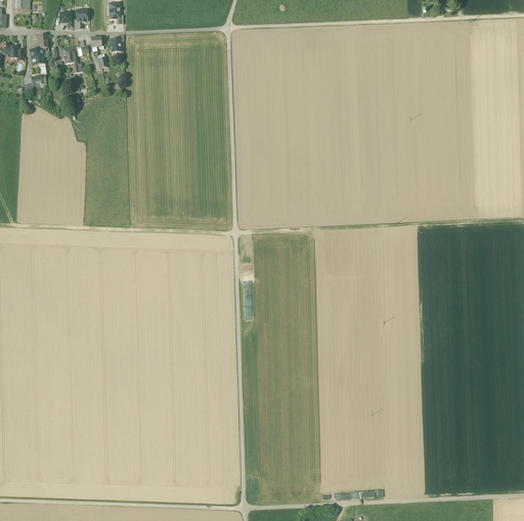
[(12,0),(12,7),(30,8),(29,0),(12,0)]
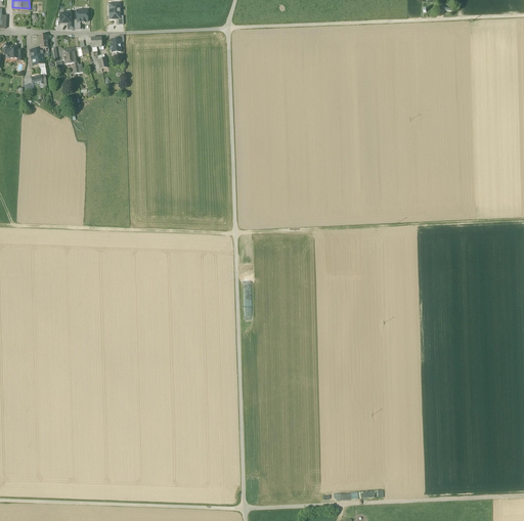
[(110,3),(110,16),(117,16),(120,16),(120,14),(120,1),(113,2),(110,3)]
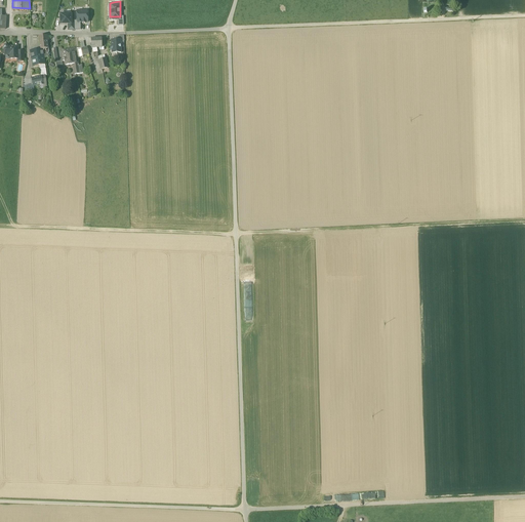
[(77,17),(77,19),(80,19),(82,19),(82,21),(85,21),(85,19),(87,19),(87,8),(77,8),(77,17)]
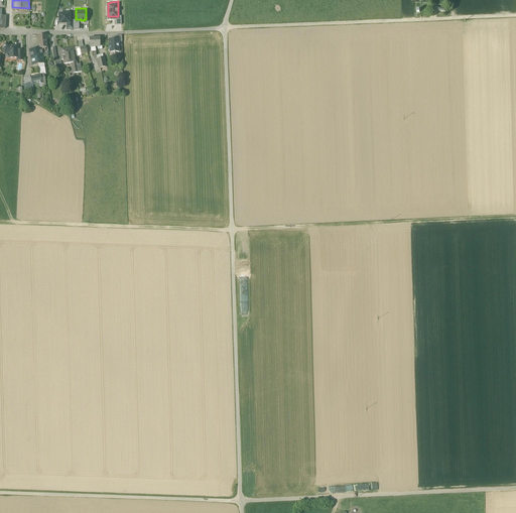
[(59,21),(67,21),(70,21),(70,18),(70,11),(67,11),(67,10),(61,10),(61,11),(58,12),(59,21)]
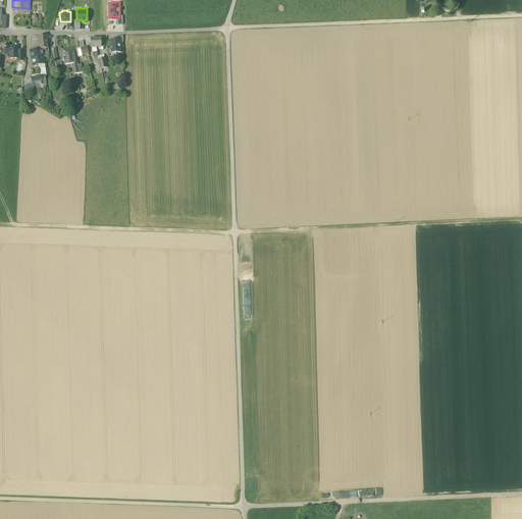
[(39,37),(40,44),(41,44),(41,46),(42,46),(48,46),(47,38),(48,38),(48,33),(42,33),(42,36),(39,37)]
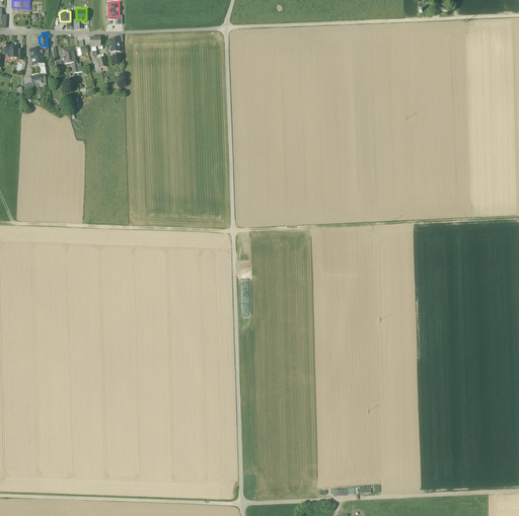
[(96,54),(95,50),(95,48),(96,48),(97,46),(97,45),(100,45),(100,44),(99,35),(89,37),(90,46),(91,49),(91,50),(92,55),(96,54)]
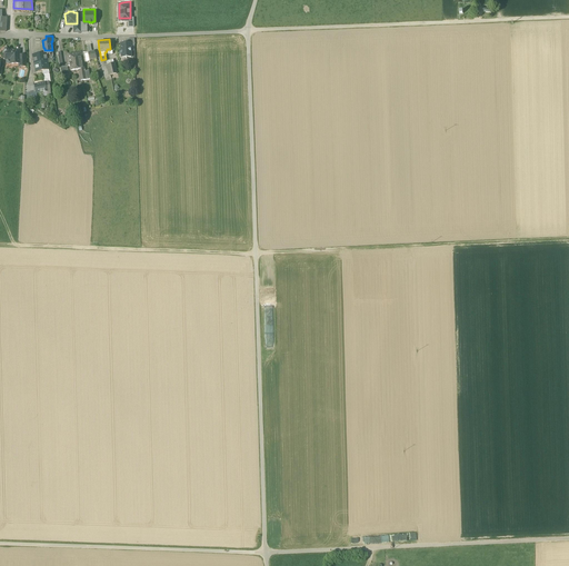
[(126,55),(127,56),(127,55),(131,55),(131,49),(130,43),(130,41),(127,41),(121,41),(121,48),(119,48),(119,51),(121,51),(121,55),(126,55)]
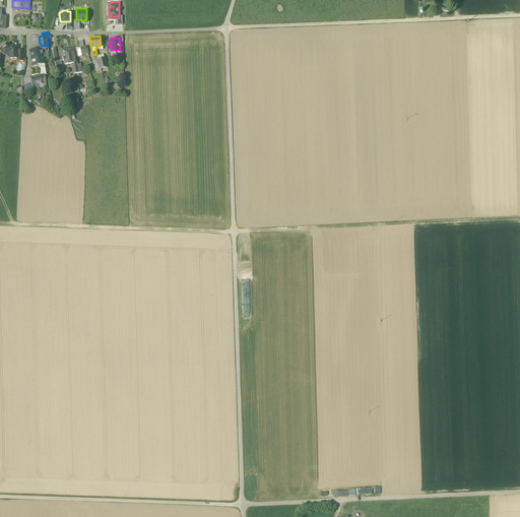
[(17,48),(17,47),(15,47),(14,46),(13,44),(7,44),(6,43),(4,43),(3,44),(3,45),(5,46),(5,47),(3,47),(3,51),(4,52),(5,52),(9,52),(9,56),(17,56),(17,48)]
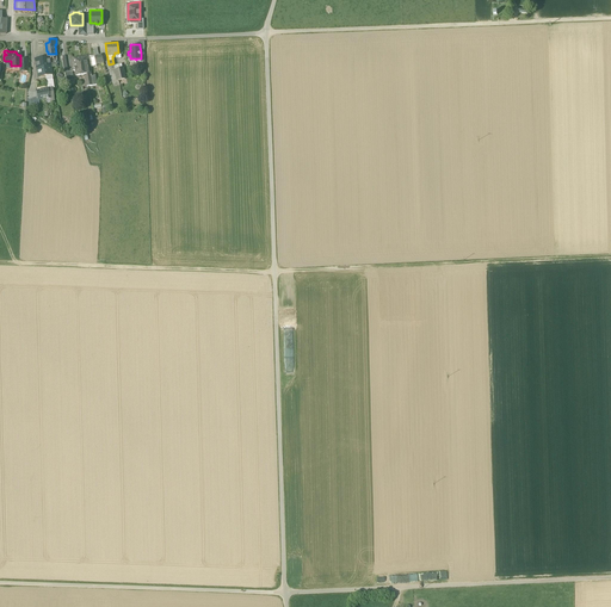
[(35,56),(37,66),(47,63),(47,64),(50,64),(49,54),(48,54),(47,55),(35,56)]
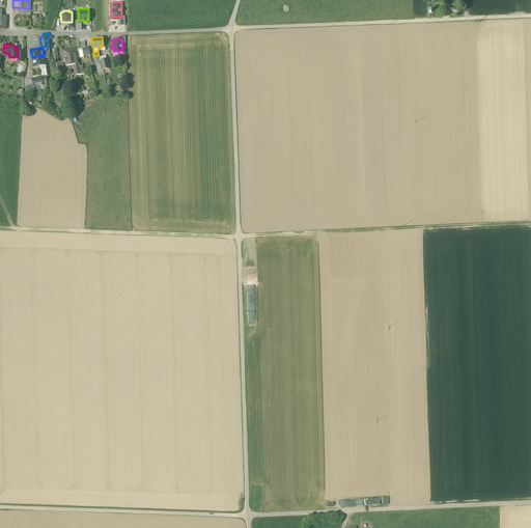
[(77,47),(68,48),(70,55),(71,57),(78,56),(78,55),(77,47)]
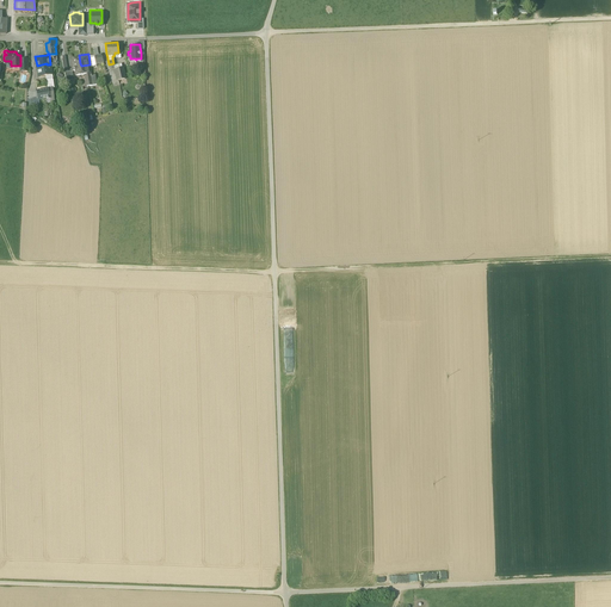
[(51,72),(50,64),(47,64),(47,63),(37,66),(38,74),(44,73),(51,72)]
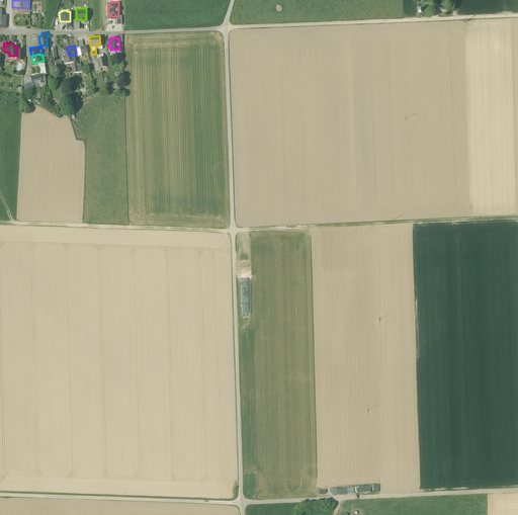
[(69,56),(68,54),(63,56),(64,62),(71,61),(72,63),(77,62),(76,55),(69,56)]
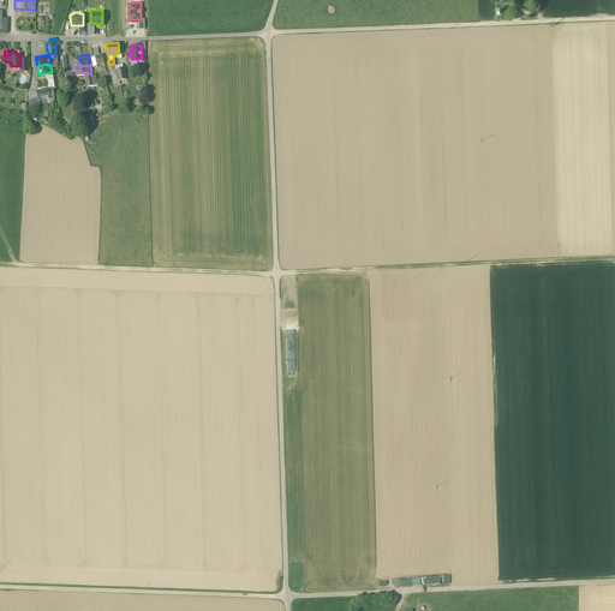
[(126,77),(124,70),(124,65),(115,67),(117,72),(118,78),(126,77)]
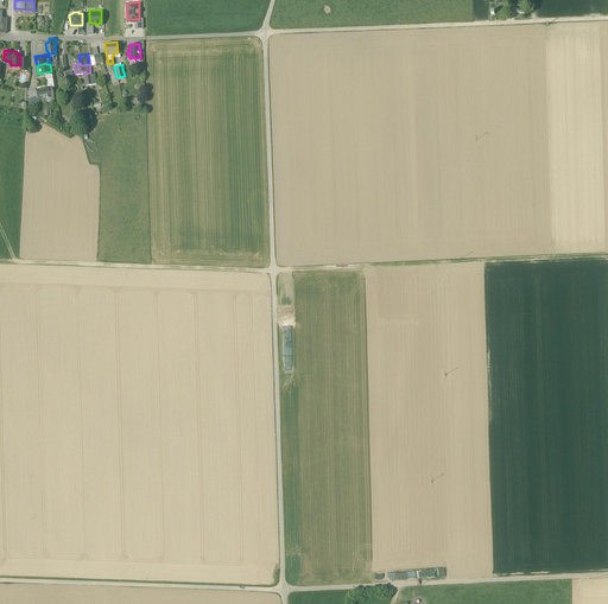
[(84,74),(84,77),(89,77),(90,82),(92,82),(96,82),(94,71),(90,72),(84,74)]
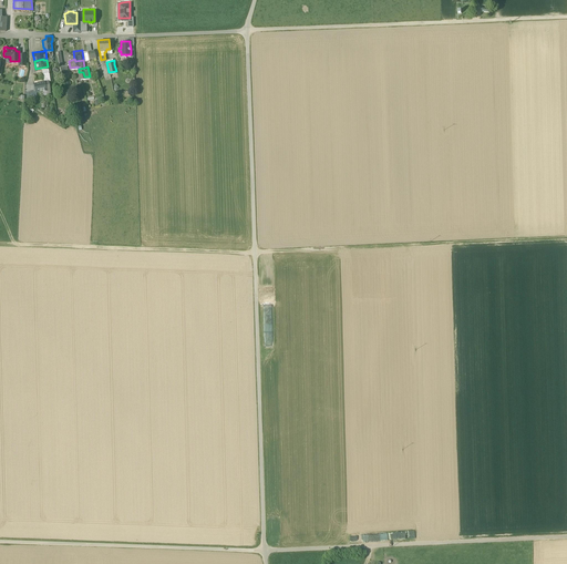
[(35,81),(38,90),(43,89),(47,88),(44,80),(35,81)]
